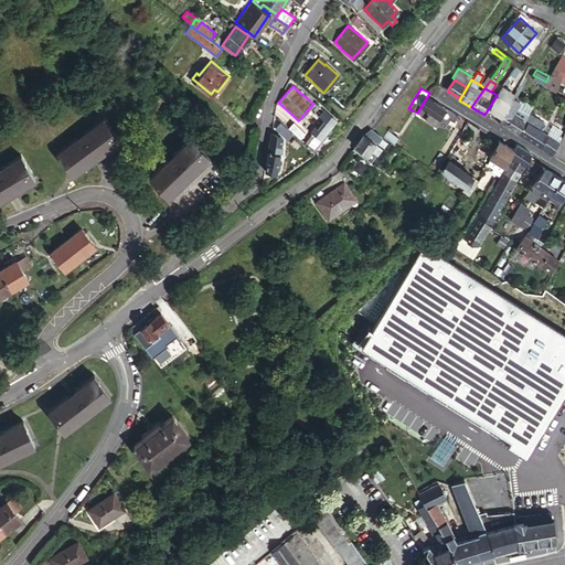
[(505,95),(499,92),(497,95),(488,109),(496,113),(505,95)]
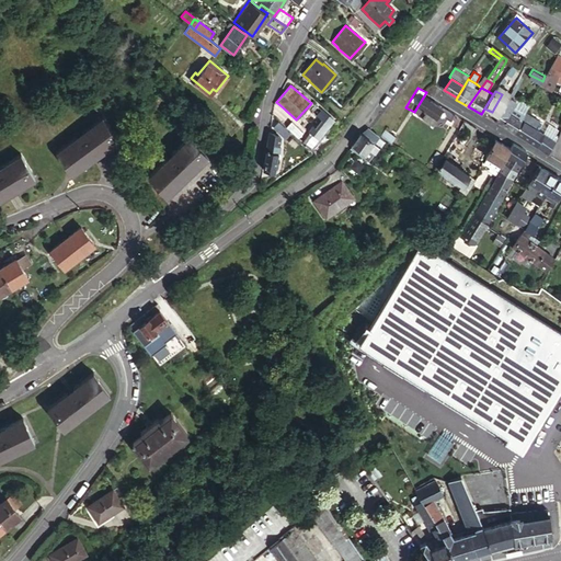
[(508,98),(502,94),(492,112),(499,116),(502,110),(508,98)]
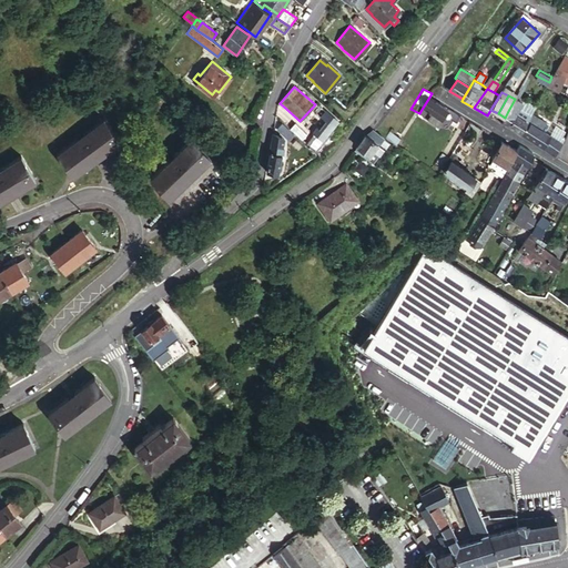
[(447,109),(428,99),(423,108),(442,118),(447,109)]
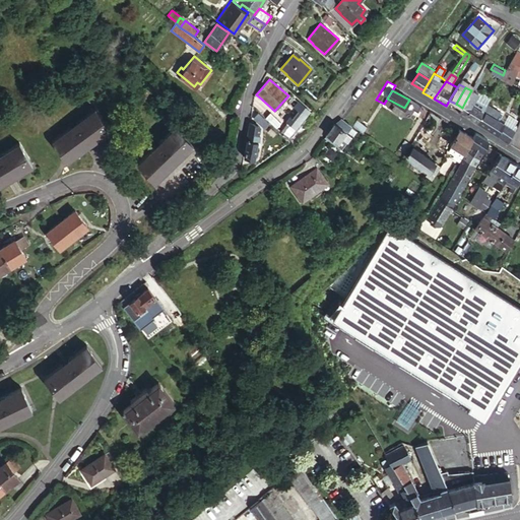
[(477,93),(471,90),(465,102),(471,106),(474,101),(477,93)]
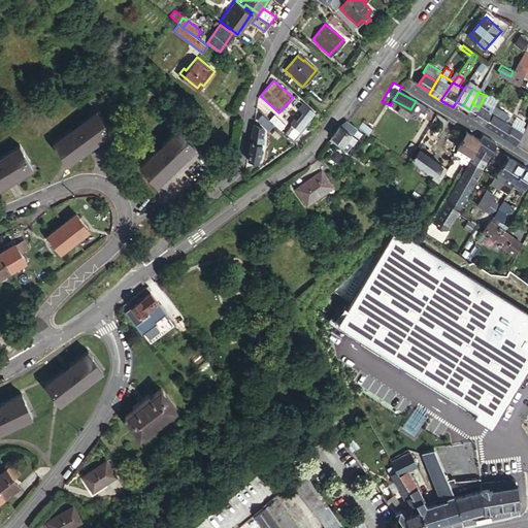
[(393,100),(390,105),(406,116),(410,109),(393,100)]
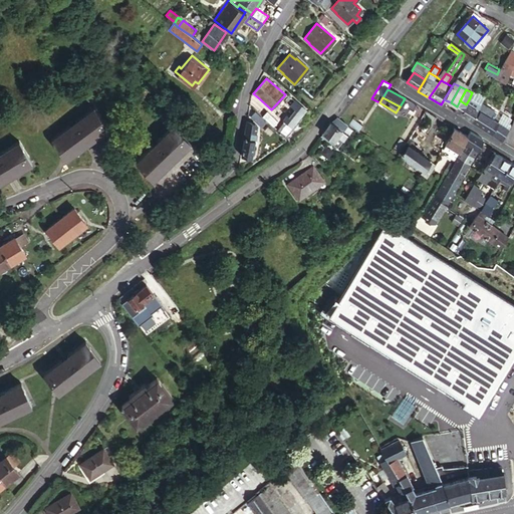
[(413,102),(405,98),(400,106),(396,112),(404,117),(409,108),(413,110),(416,105),(413,102)]
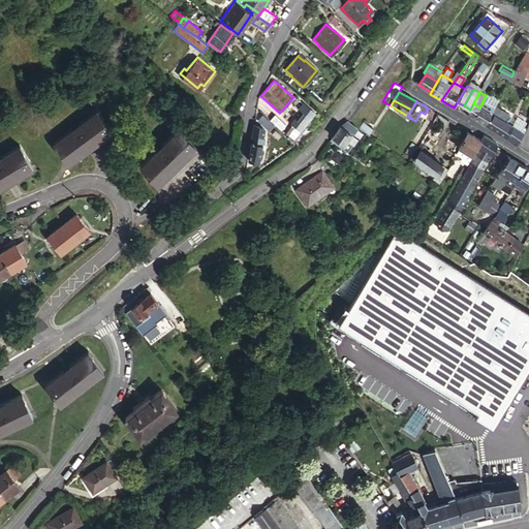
[(483,102),(479,107),(491,114),(493,109),(483,102)]
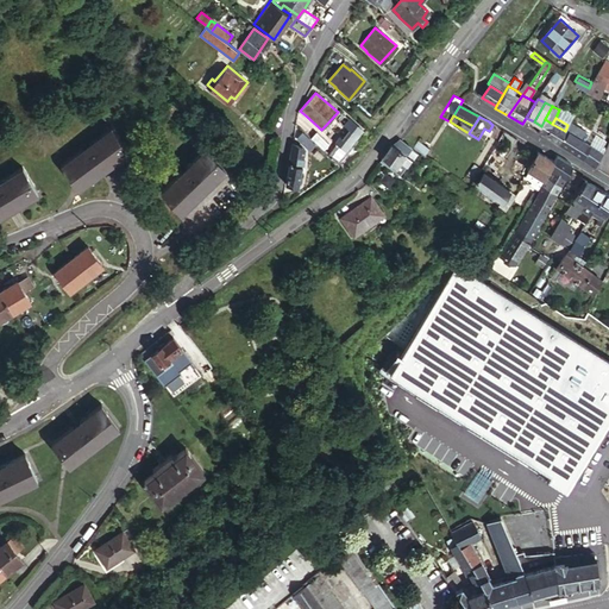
[(541,126),(538,131),(557,143),(565,131),(552,124),(545,119),(541,126)]
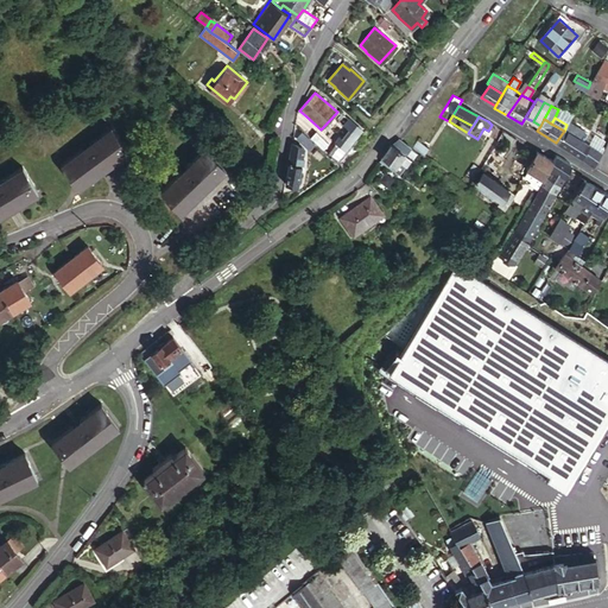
[(335,164),(361,131),(349,120),(344,126),(350,131),(342,141),(339,139),(327,154),(330,157),(335,164)]
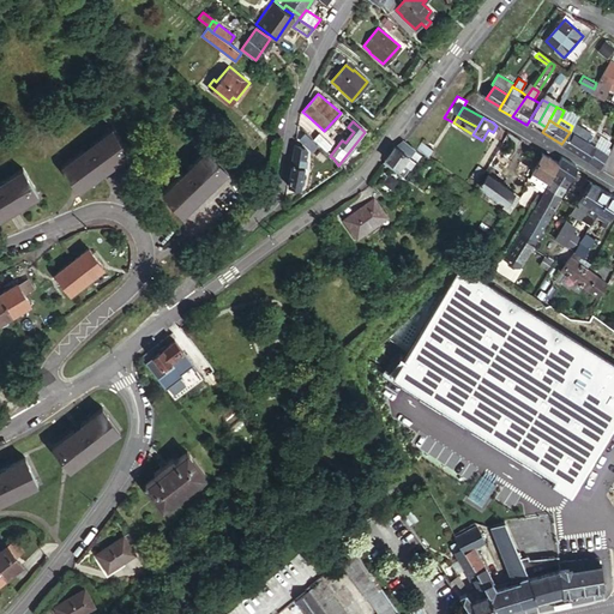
[(572,126),(570,132),(587,143),(593,133),(576,121),(572,126)]
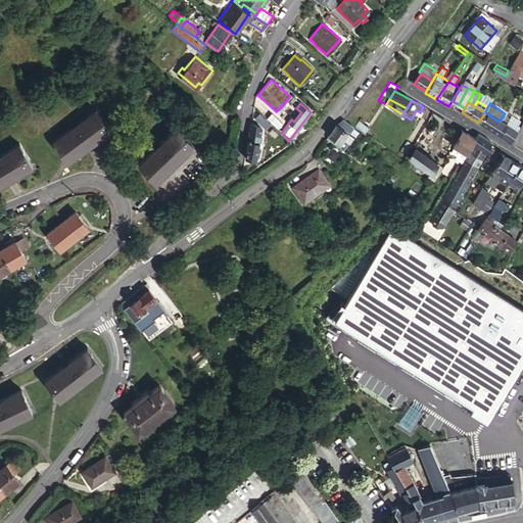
[(109,129),(95,110),(53,142),(66,161),(109,129)]
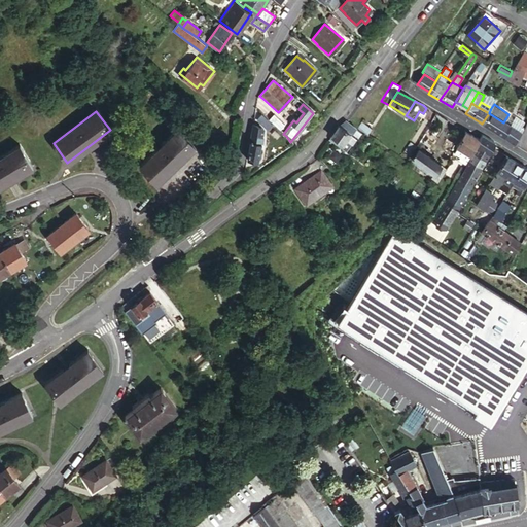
[(447,120),(435,113),(431,120),(443,128),(446,123),(447,120)]
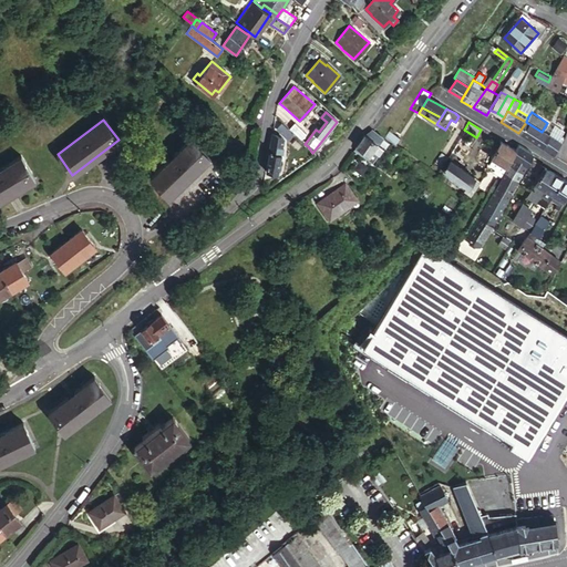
[(526,122),(518,133),(553,154),(554,154),(560,143),(542,132),(526,122)]
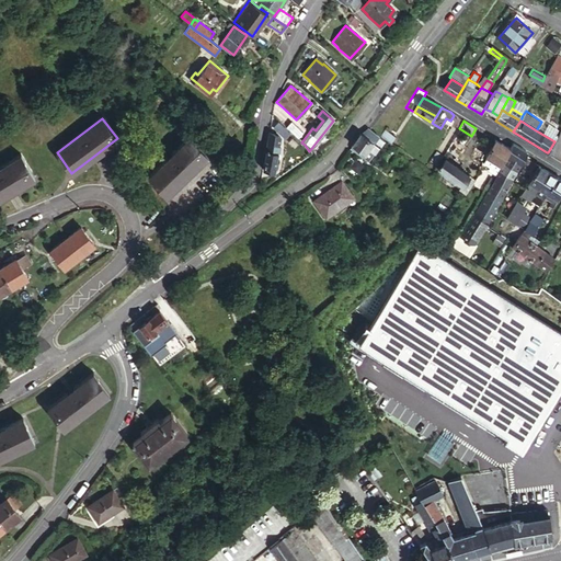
[(290,122),(286,128),(297,138),(302,132),(290,122)]
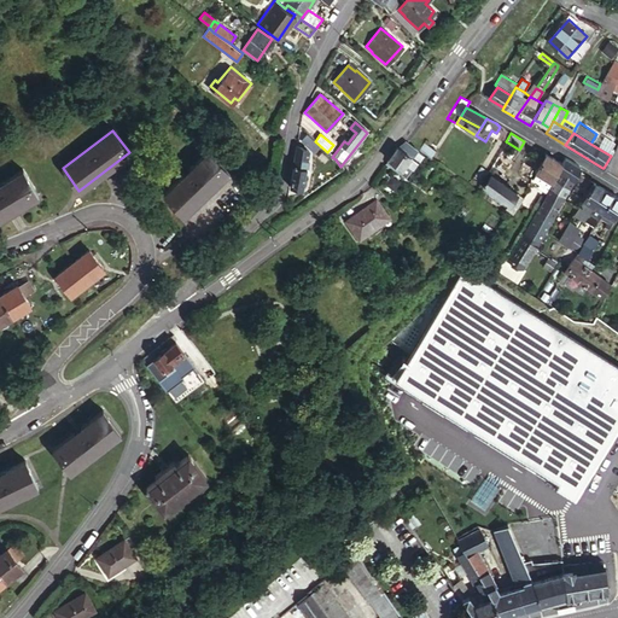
[(318,145),(304,135),(299,143),(312,152),(318,145)]
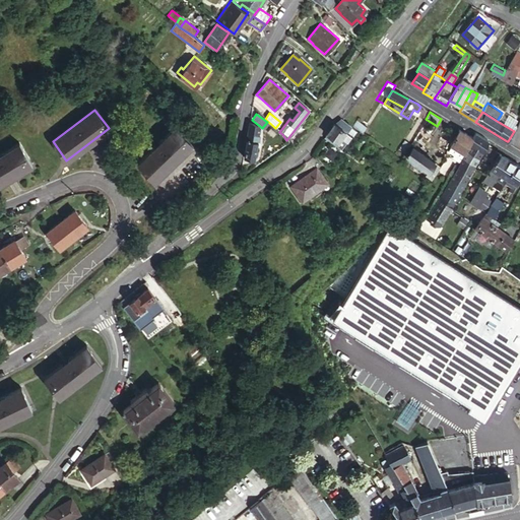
[(356,121),(352,127),(360,132),(364,126),(356,121)]
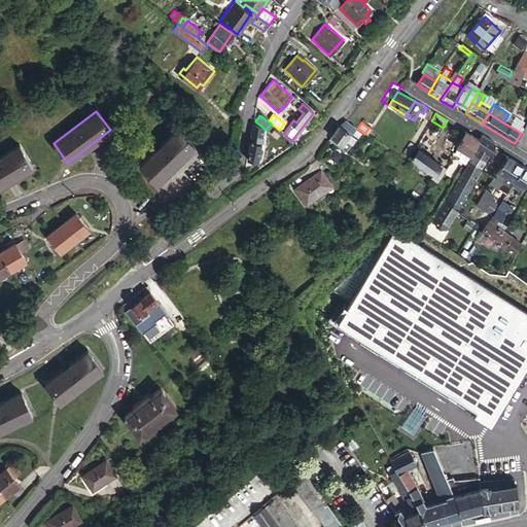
[(339,125),(330,136),(342,143),(350,132),(339,125)]
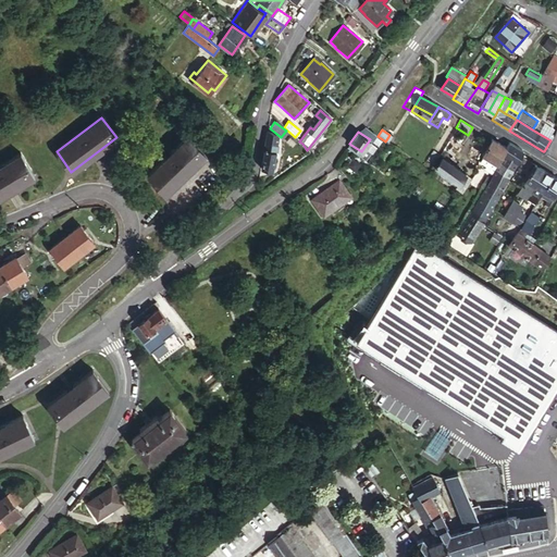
[(262,165),(260,171),(272,172),(273,168),(277,137),(267,135),(262,165)]
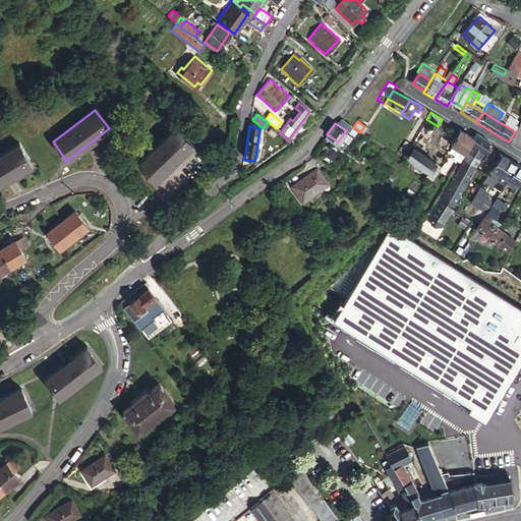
[(176,127),(138,164),(155,180),(192,143),(176,127)]
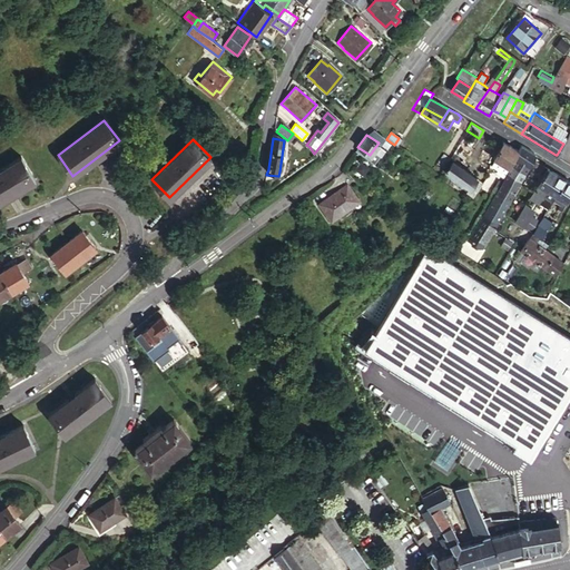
[(514,157),(518,150),(502,143),(493,158),(507,165),(509,166),(509,165),(514,157)]
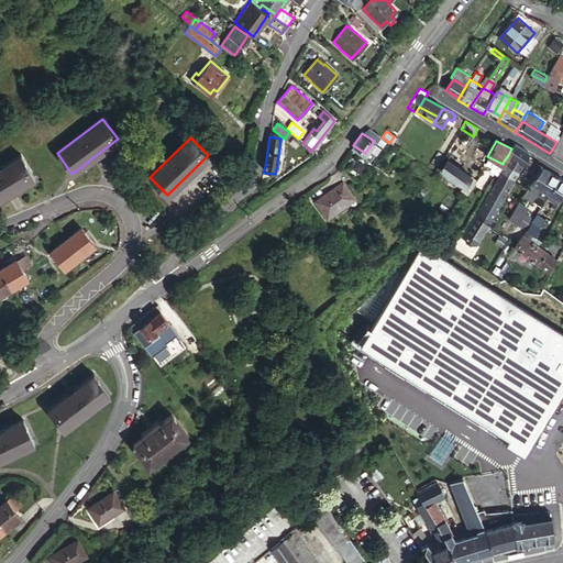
[(514,143),(511,148),(508,155),(509,156),(522,164),(527,157),(529,152),(514,143)]
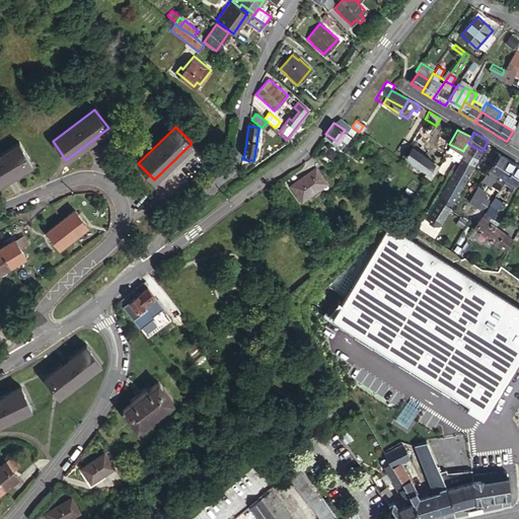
[(325,134),(318,145),(329,152),(337,141),(325,134)]
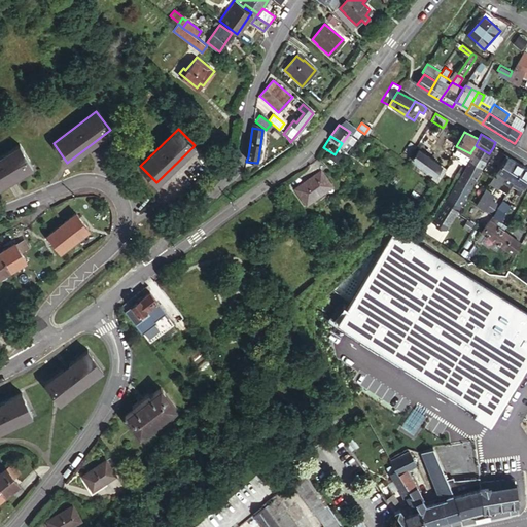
[(411,154),(416,145),(411,142),(406,151),(411,154)]
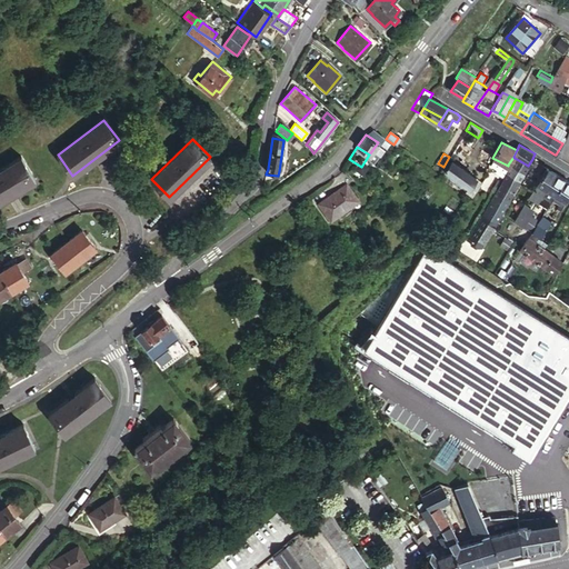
[(0,200),(35,179),(20,158),(0,170),(0,200)]
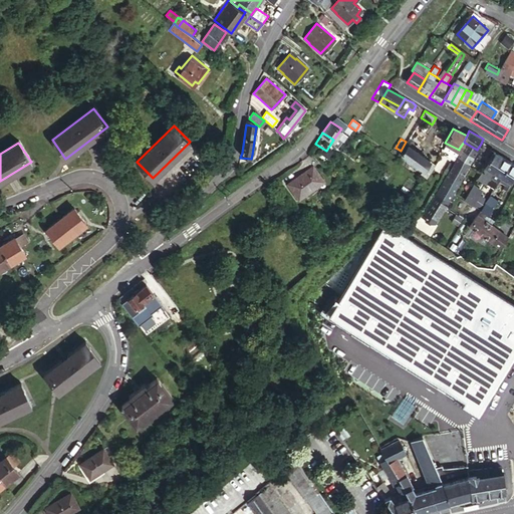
[(445,143),(442,149),(454,155),(457,149),(445,143)]
